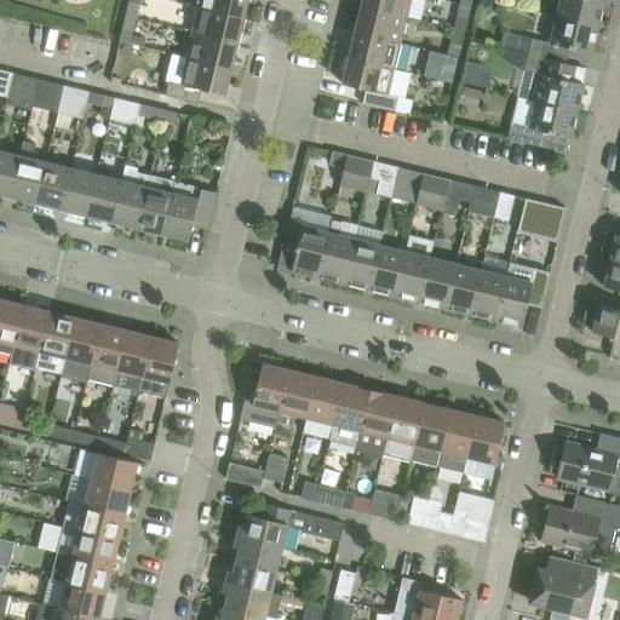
[(199,0),(197,6),(244,18),(247,0),(199,0)]
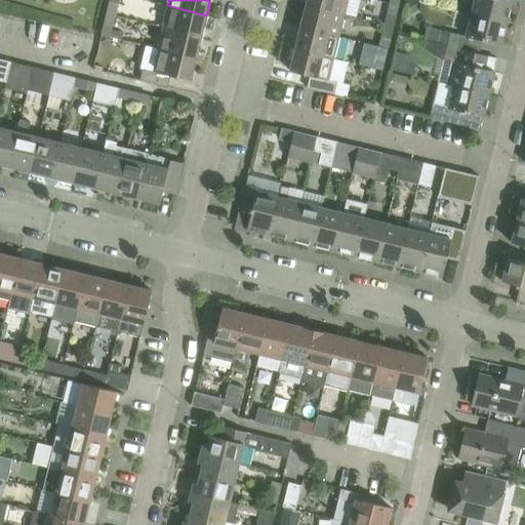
[(306,0),(306,5),(344,14),(347,0),(306,0)]
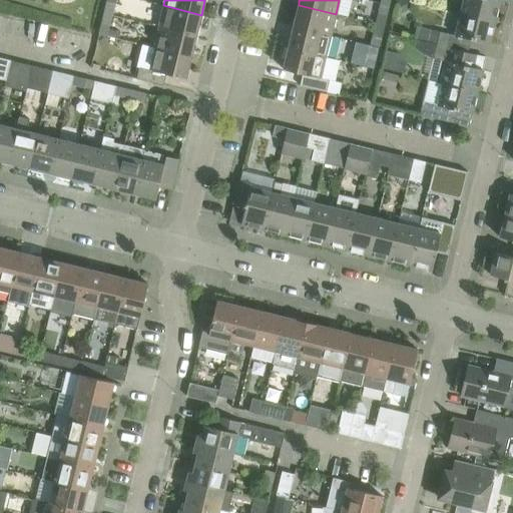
[(463,0),(460,13),(494,22),(499,0),(463,0)]
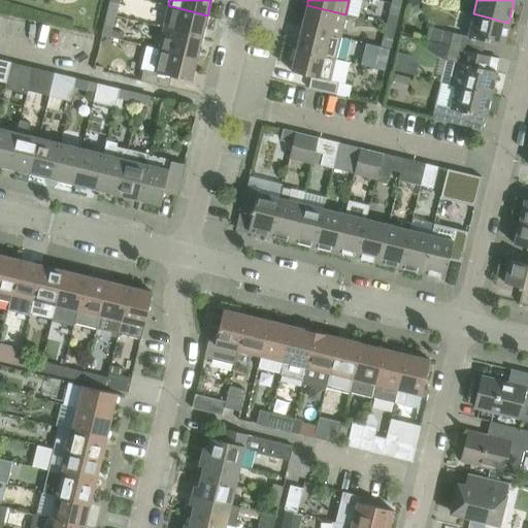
[(405,14),(405,15),(413,18),(420,13),(422,5),(408,2),(405,14)]
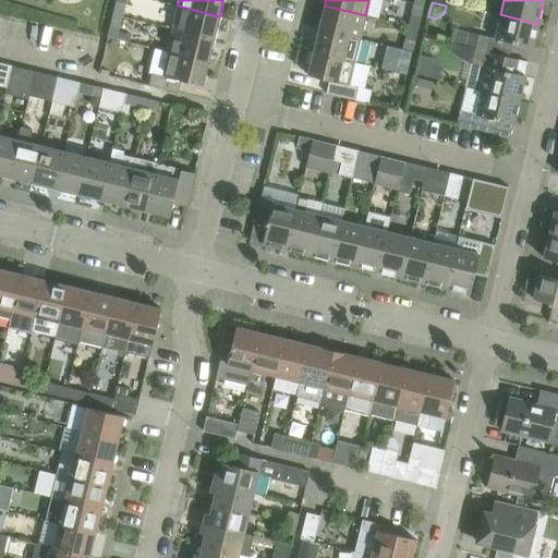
[(116,3),(112,14),(122,16),(124,5),(116,3)]
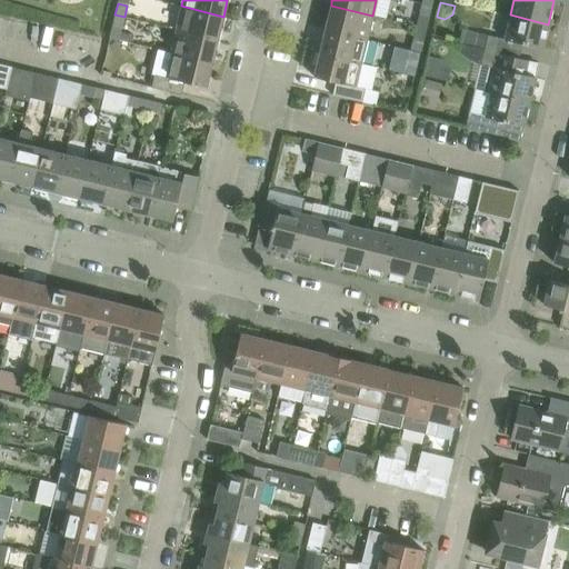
[(421,3),(418,16),(428,18),(430,6),(421,3)]
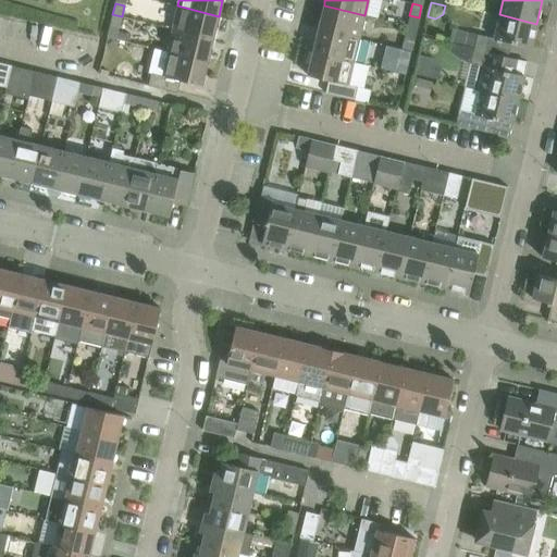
[(213,38),(219,16),(177,5),(172,28),(213,38)]
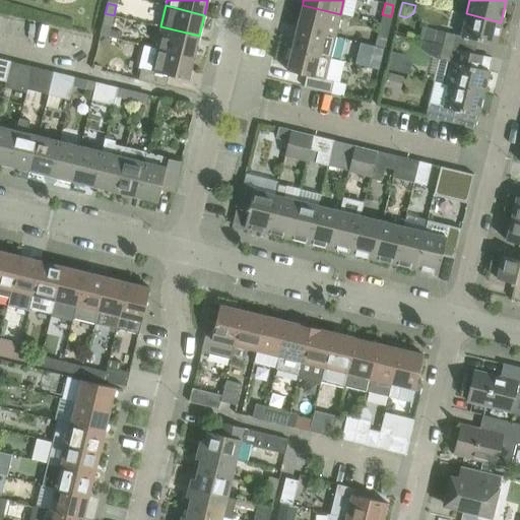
[(335,36),(340,14),(303,5),(298,26),(335,36)]
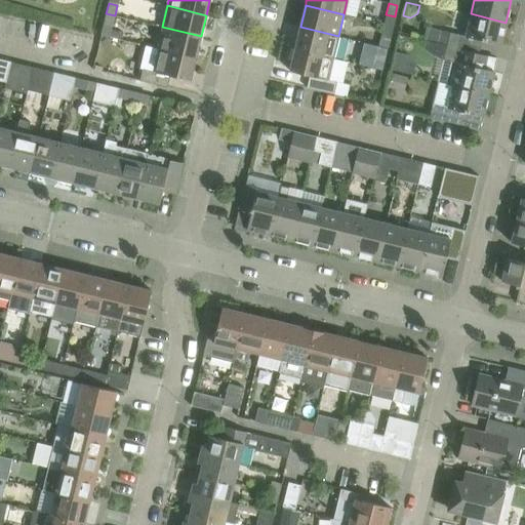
[(106,13),(104,24),(112,26),(115,15),(106,13)]
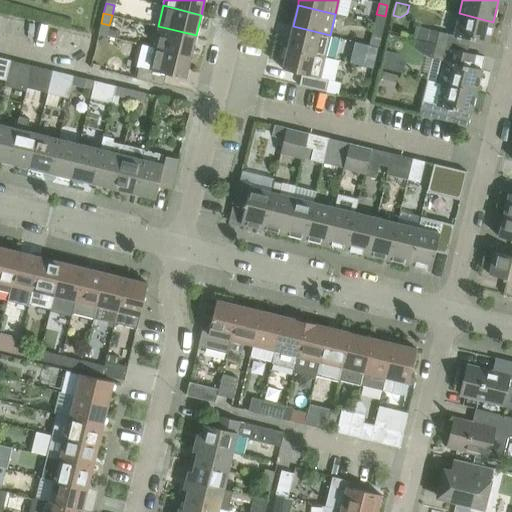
[(488,44),(493,22),(459,13),(454,35),(488,44)]
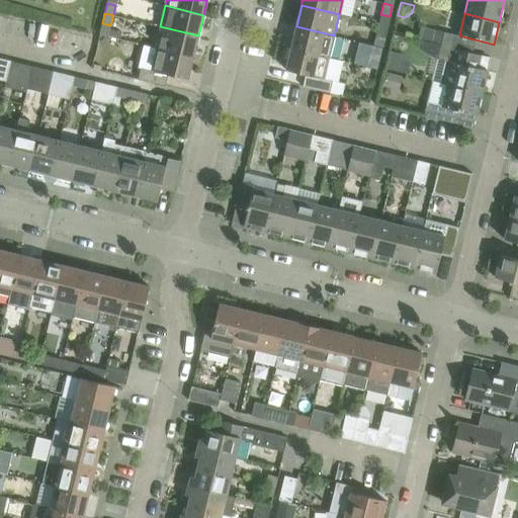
[(160,26),(155,48),(193,57),(198,35),(160,26)]
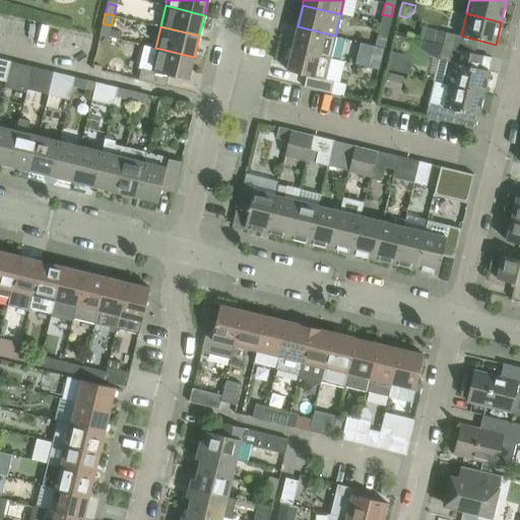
[(298,26),(291,48),(330,57),(335,36),(298,26)]
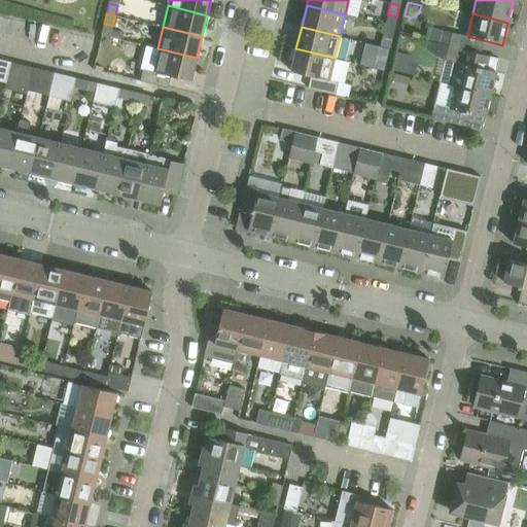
[(452,33),(449,46),(457,48),(460,35),(452,33)]
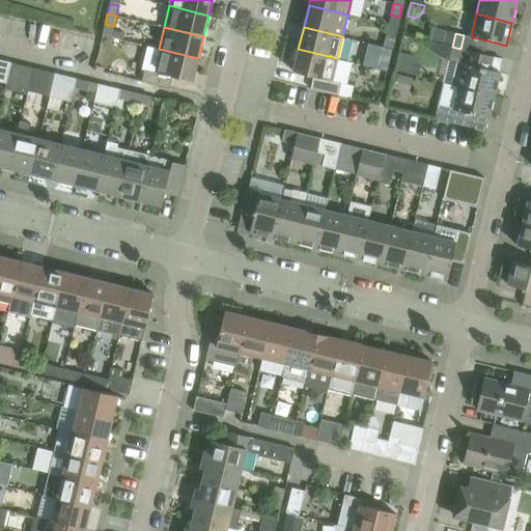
[(445,35),(443,45),(452,47),(454,37),(445,35)]
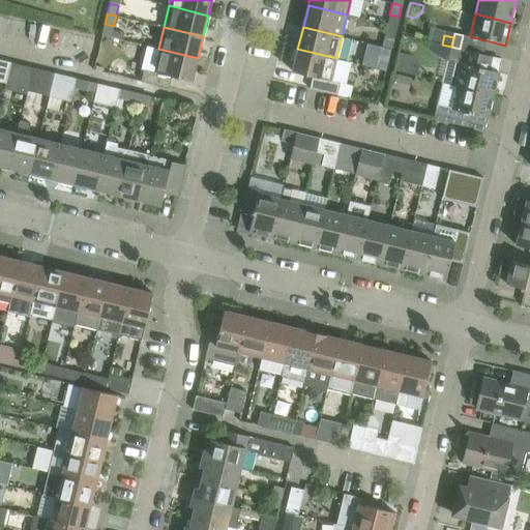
[(384,36),(382,47),(390,49),(392,38),(384,36)]
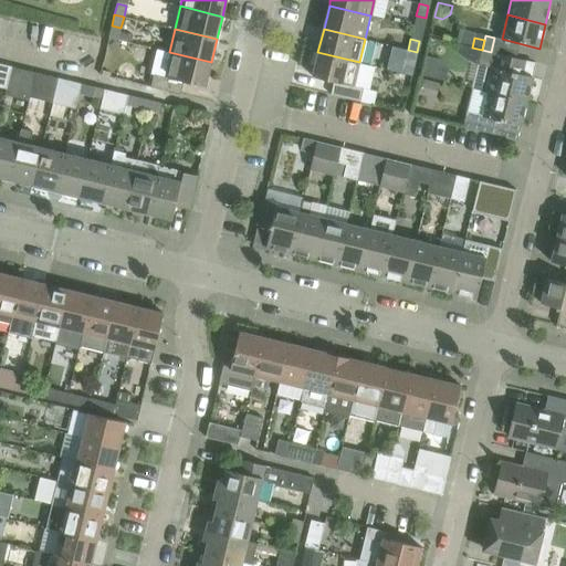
[(408,50),(405,62),(413,64),(417,52),(408,50)]
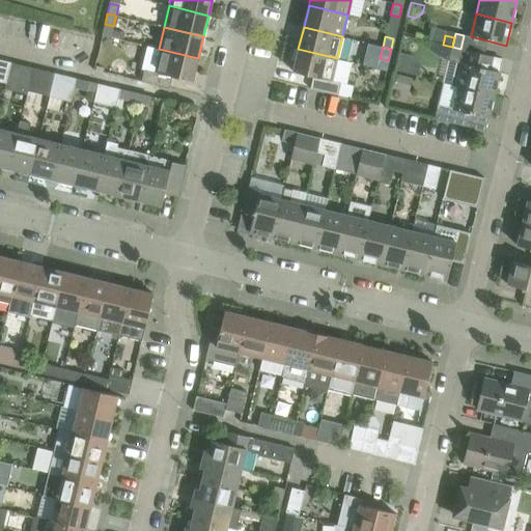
[(484,54),(460,49),(452,47),(449,59),(458,62),(481,67),(484,54)]
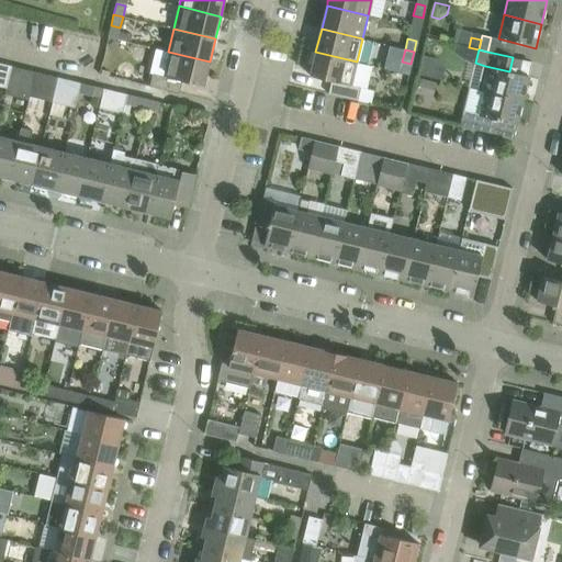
[(203,86),(210,62),(168,52),(163,76),(153,72),(149,87),(179,93),(182,80),(203,86)]
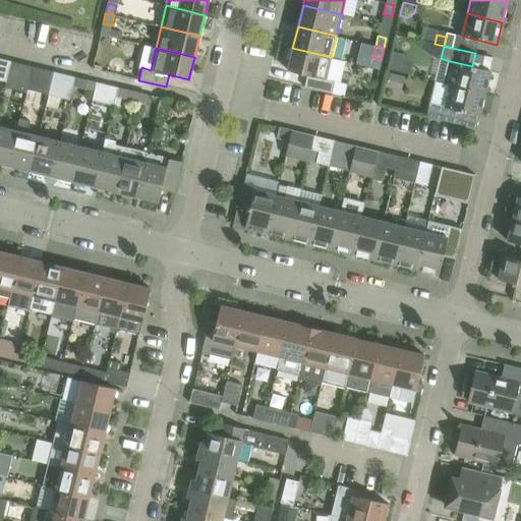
[(326,79),(331,57),(292,48),(287,70),(307,75),(304,87),(319,91),(326,93),(332,94),(335,81),(326,79)]
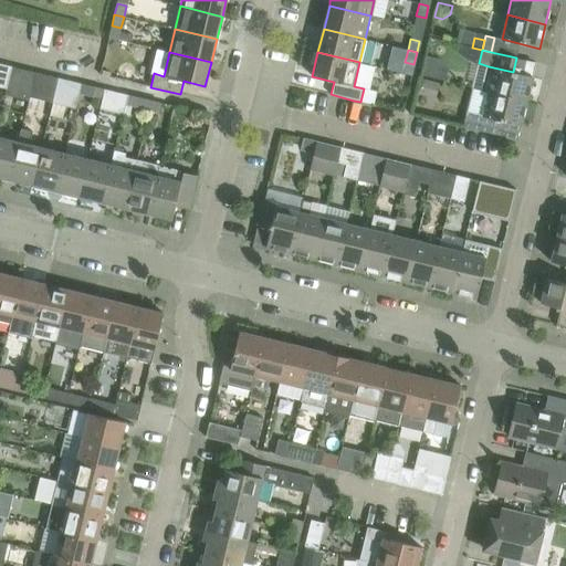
[(4,95),(28,101),(34,72),(12,66),(4,95)]
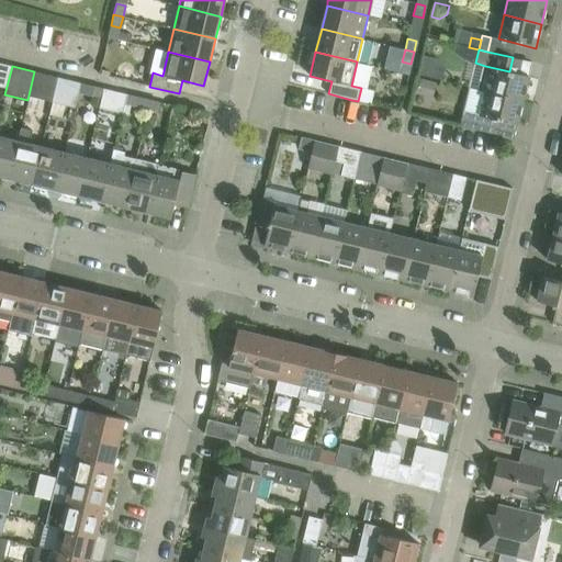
[(529,77),(509,71),(485,66),(479,90),(523,101),(529,77)]
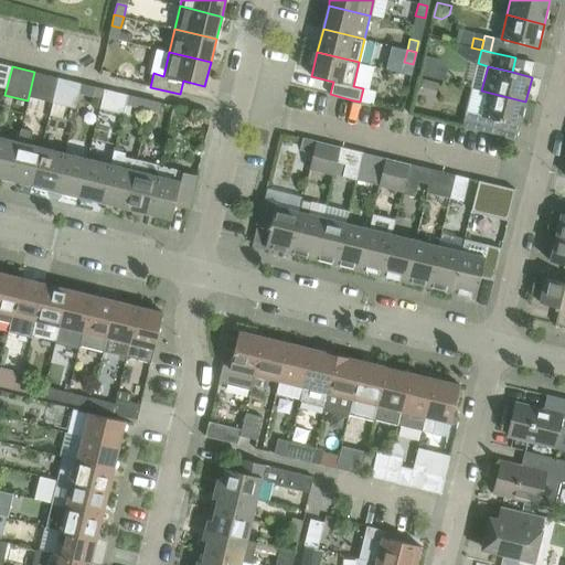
[(30,98),(52,104),(59,77),(34,72),(28,100),(29,102),(30,98)]
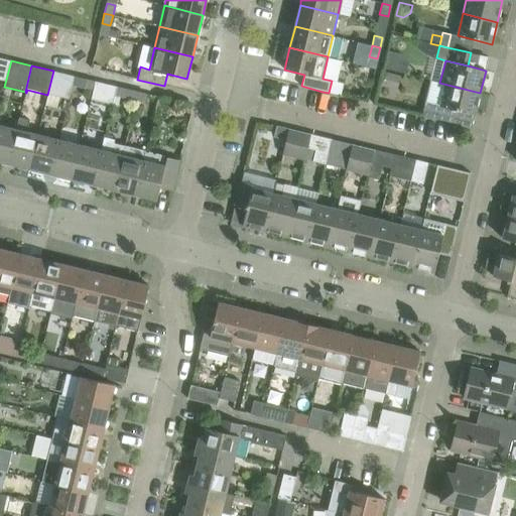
[(75,77),(53,71),(47,95),(69,100),(73,85),(75,77)]
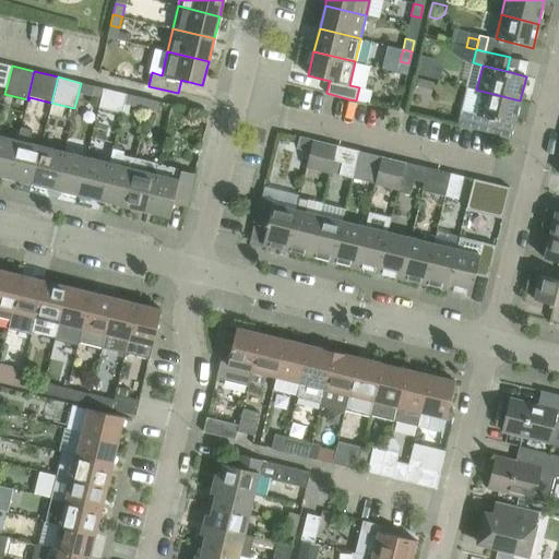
[(94,86),(92,95),(102,97),(104,88),(95,86),(94,86)]
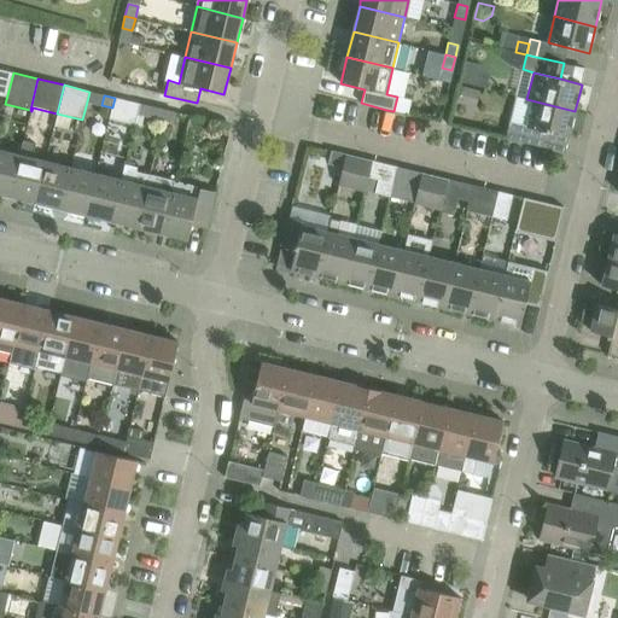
[(516,97),(508,123),(547,132),(569,138),(575,111),(526,99),(516,97)]
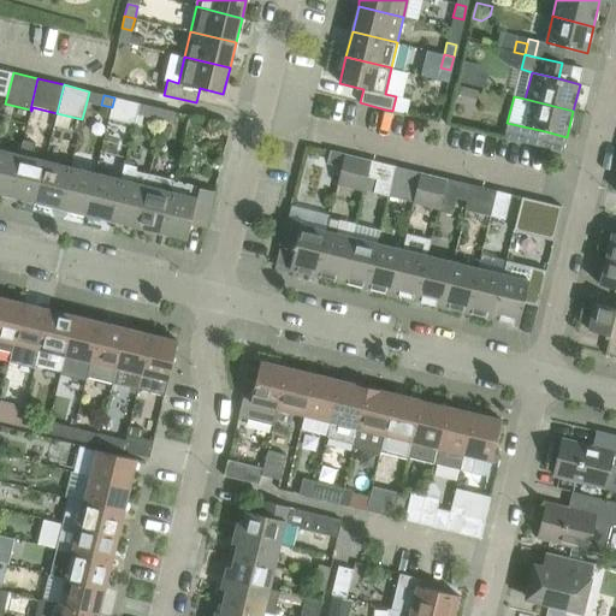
[(112,107),(108,119),(128,124),(131,112),(136,113),(140,104),(124,100),(114,98),(112,107)]
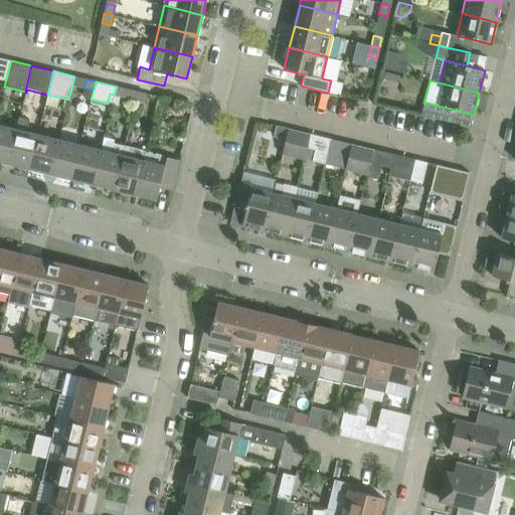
[(129,90),(127,98),(135,100),(138,92),(129,90)]
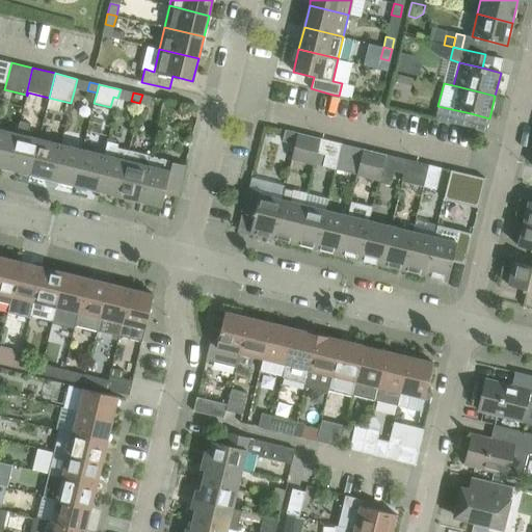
[(151,97),(142,95),(139,103),(149,106),(151,97)]
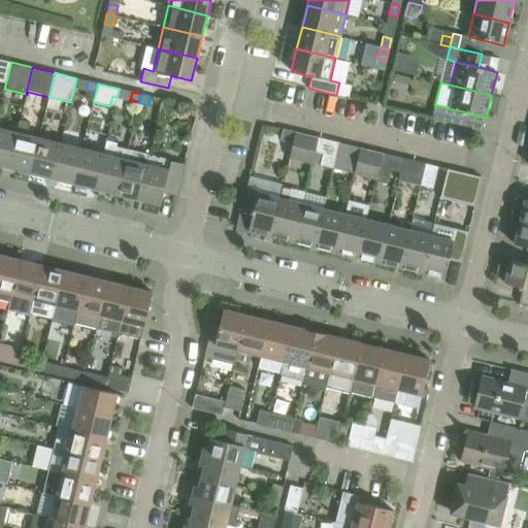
[(117,97),(114,107),(121,109),(123,99),(117,97)]
